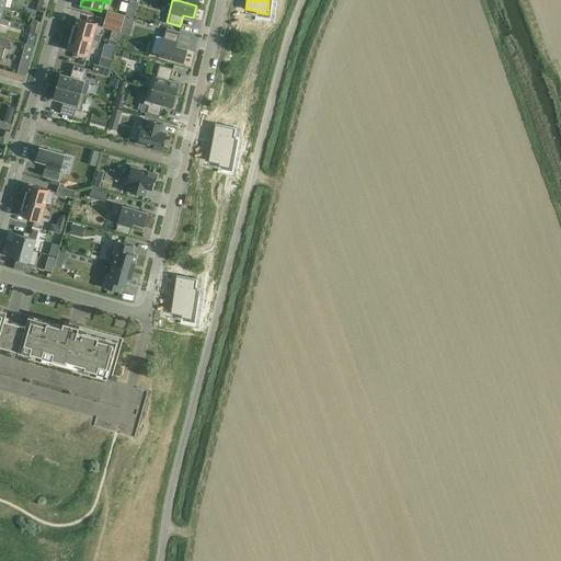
[(104,19),(123,24),(125,15),(106,10),(104,19)]
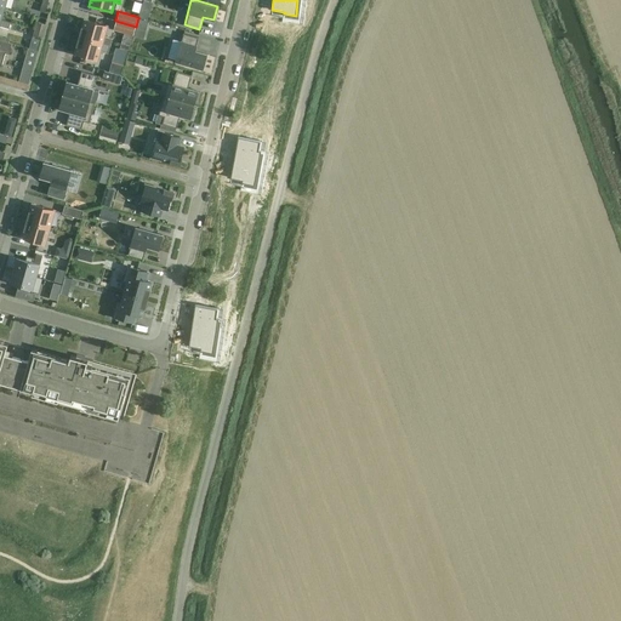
[(138,17),(136,27),(147,29),(149,20),(138,17)]
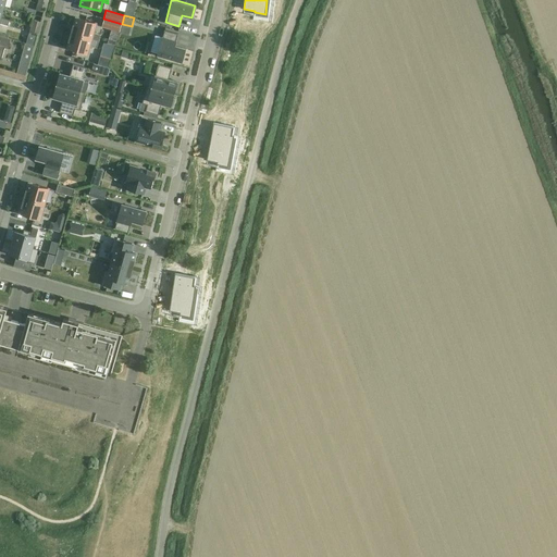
[(72,33),(91,39),(99,40),(100,35),(94,33),(94,32),(96,23),(76,17),(72,33)]
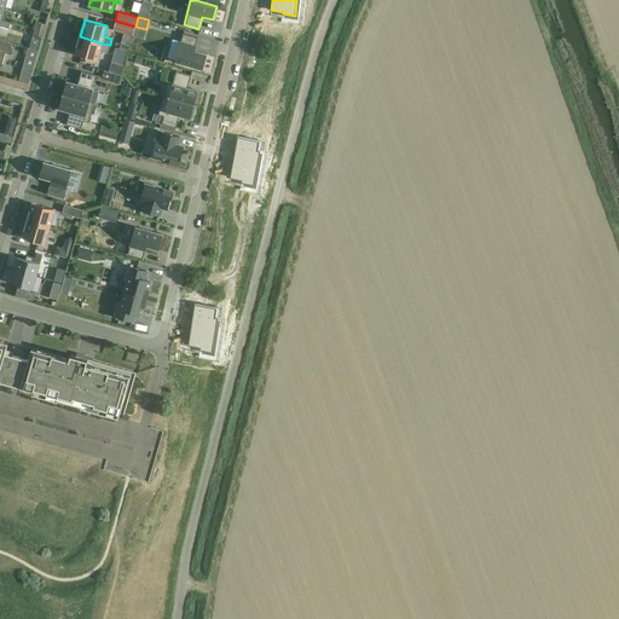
[(136,27),(115,21),(113,30),(133,35),(136,27)]
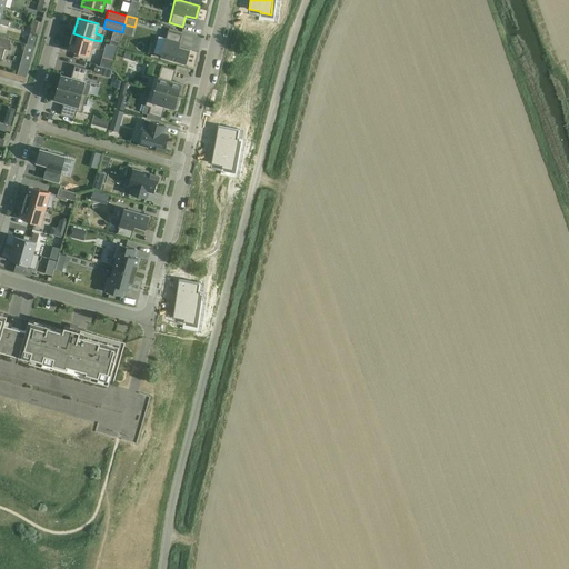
[(161,57),(186,63),(190,50),(179,47),(182,35),(168,31),(161,57)]
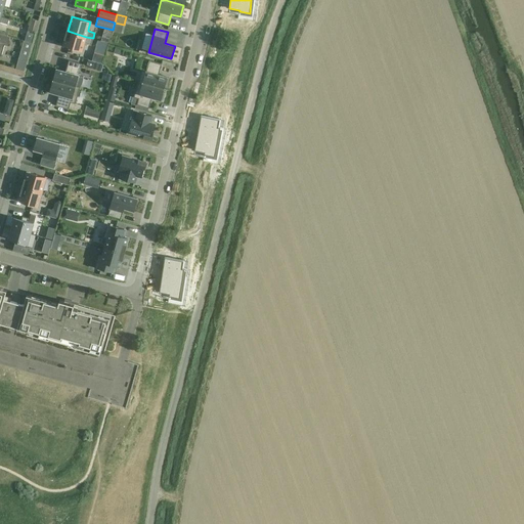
[(86,37),(68,31),(63,46),(82,51),(85,42),(91,44),(93,38),(86,37)]
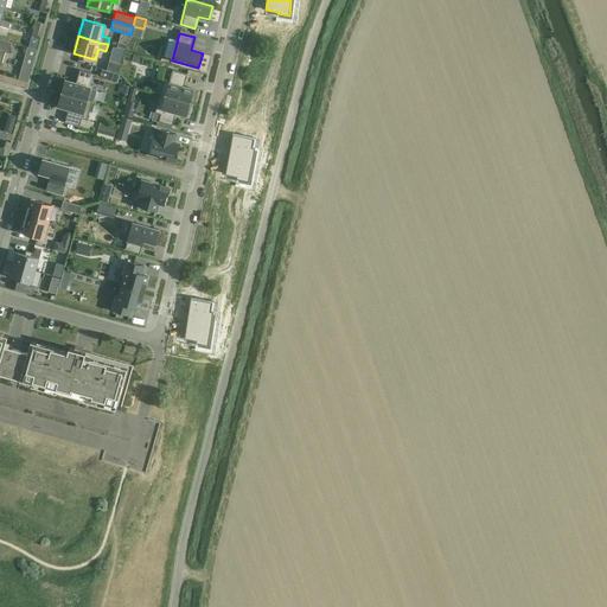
[(32,37),(29,48),(37,50),(39,39),(32,37)]
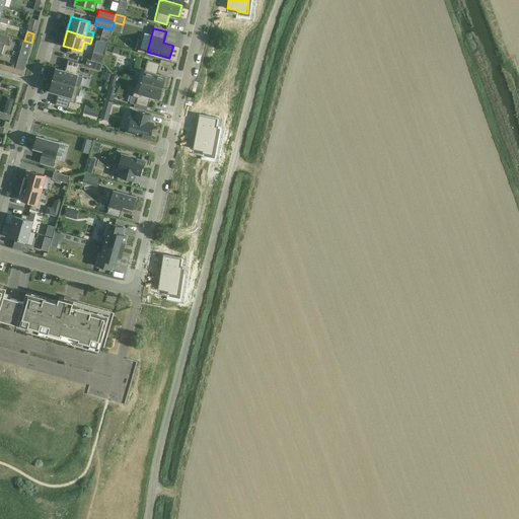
[(10,36),(0,33),(0,55),(1,56),(3,49),(5,45),(7,45),(10,36)]
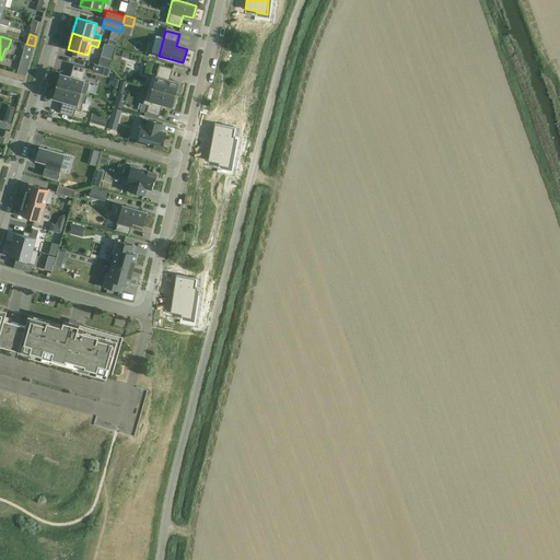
[(26,44),(18,73),(26,76),(34,46),(26,44)]
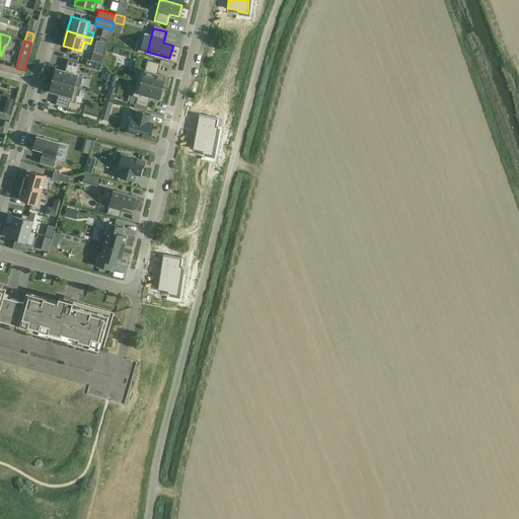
[(94,61),(101,63),(103,55),(93,52),(91,60),(92,60),(94,61)]
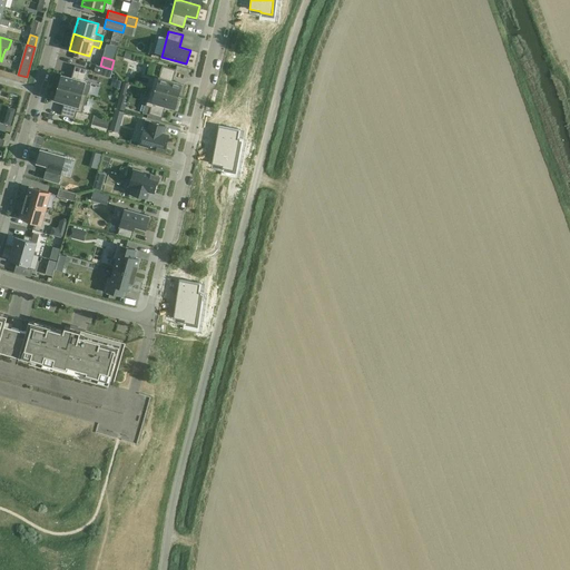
[(188,74),(190,66),(177,64),(176,71),(188,74)]
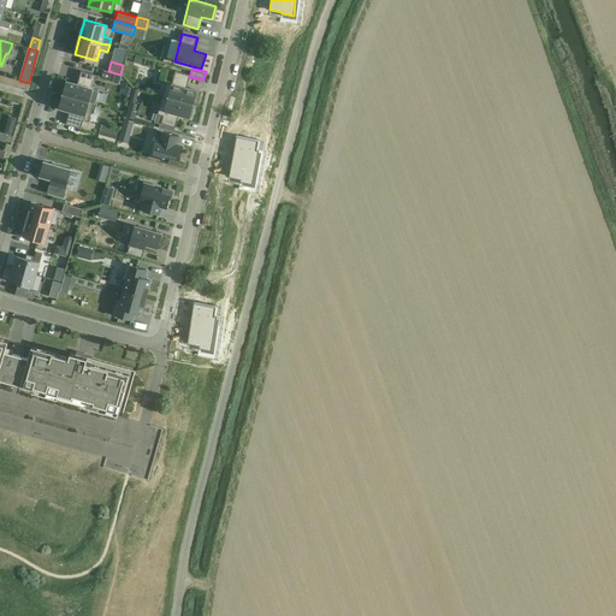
[(104,70),(101,78),(110,81),(112,72),(110,71),(108,71),(104,70)]
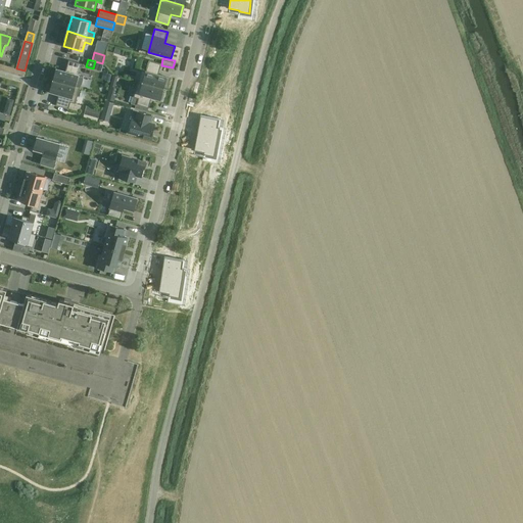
[(57,68),(53,80),(80,88),(83,76),(78,75),(81,63),(68,60),(65,72),(57,68)]
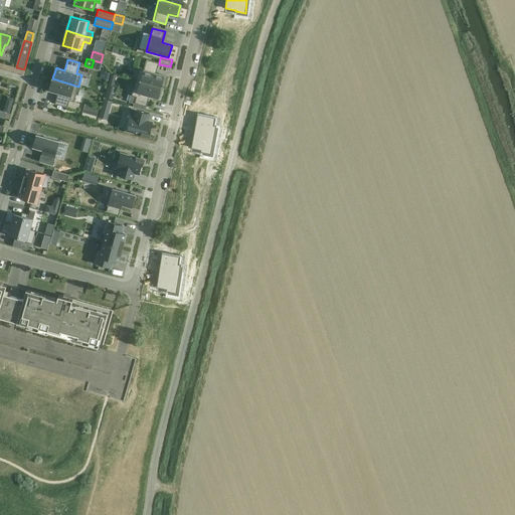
[(138,68),(135,79),(161,88),(162,83),(164,84),(166,76),(155,73),(158,62),(146,59),(143,69),(138,68)]
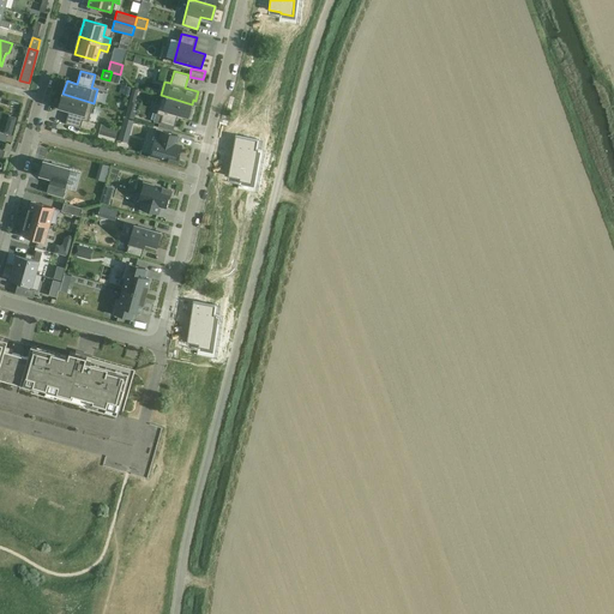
[(128,100),(124,116),(133,119),(138,103),(134,102),(138,89),(132,88),(128,100)]
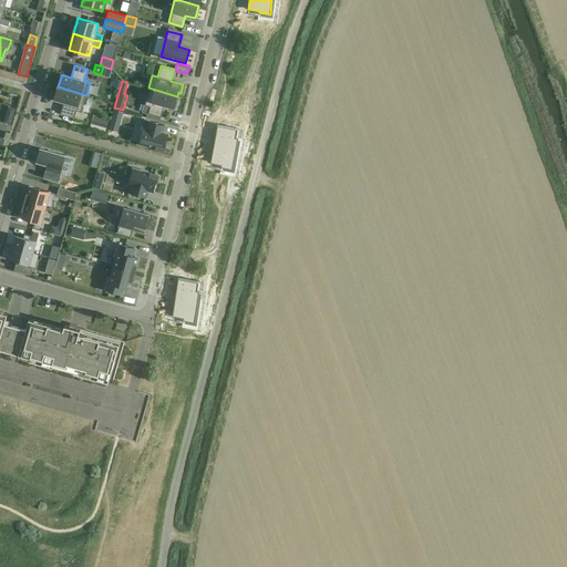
[(58,86),(54,100),(64,103),(61,114),(73,117),(75,111),(81,112),(86,95),(58,86)]
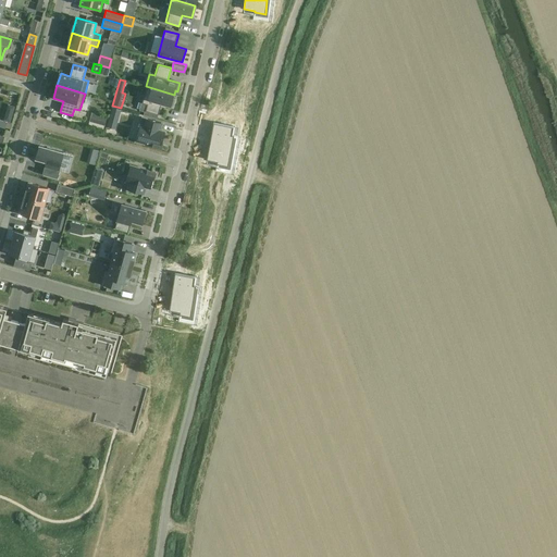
[(143,99),(139,110),(145,111),(158,115),(161,103),(173,107),(175,99),(173,98),(174,95),(150,88),(146,86),(143,99)]
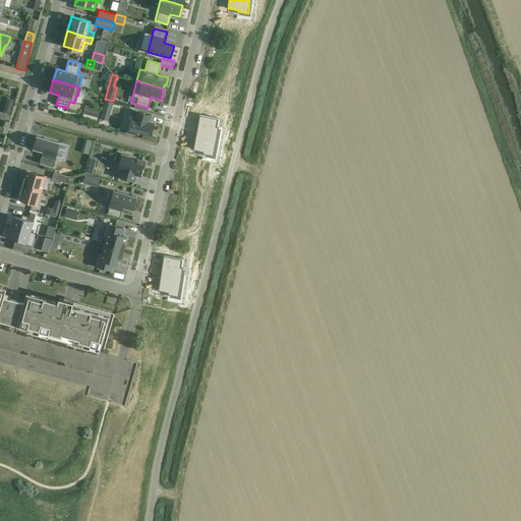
[(105,101),(102,109),(110,112),(113,103),(105,101)]
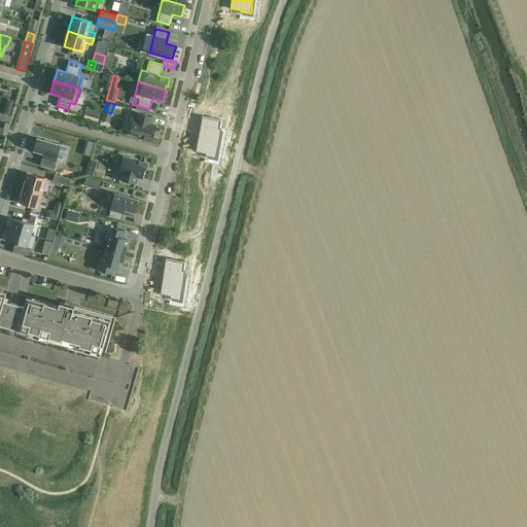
[(5,105),(2,114),(6,115),(10,116),(12,108),(5,105)]
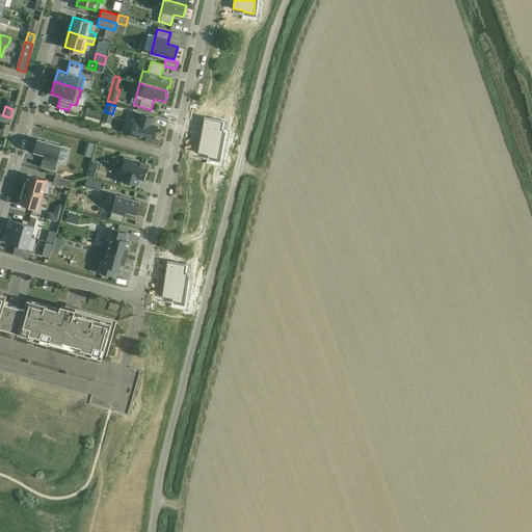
[(87,108),(85,116),(100,121),(102,112),(87,108)]
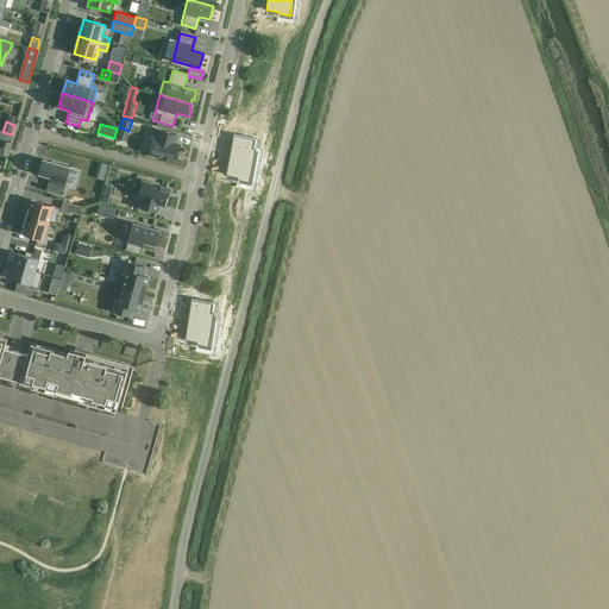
[(154,137),(149,154),(152,155),(176,162),(181,144),(176,143),(179,135),(161,130),(155,127),(152,137),(154,137)]
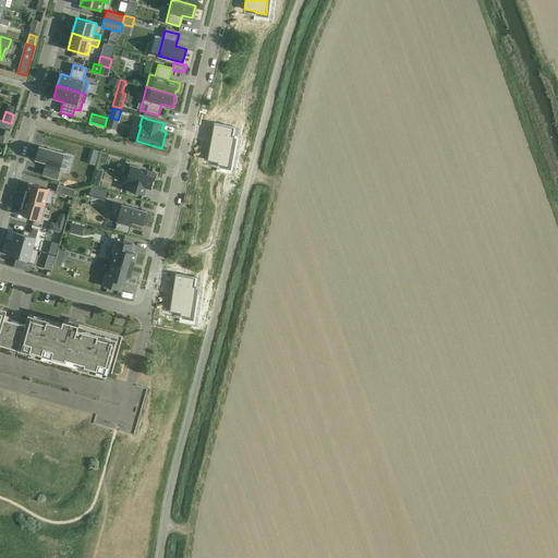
[(234,126),(214,123),(207,160),(218,161),(218,164),(229,166),(234,135),(233,135),(234,126)]
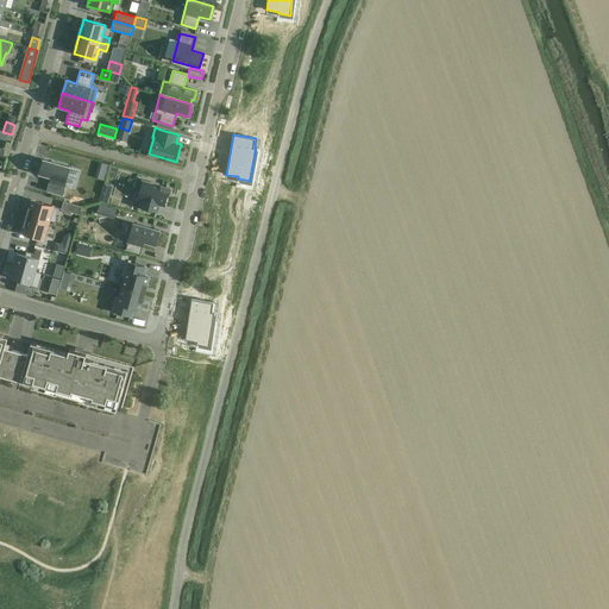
[(50,182),(48,190),(62,195),(70,167),(43,159),(39,174),(51,177),(50,182)]
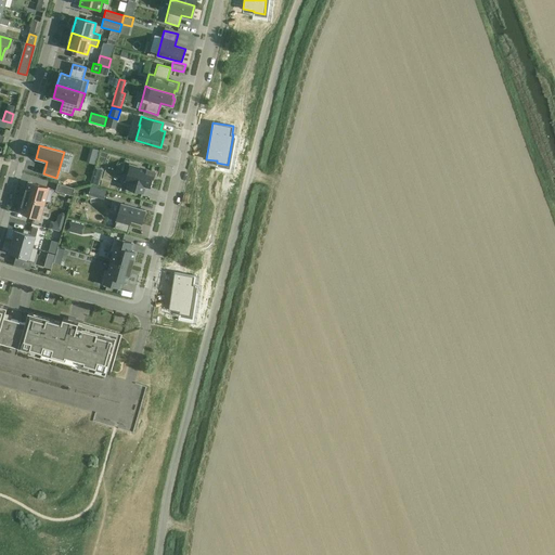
[(155,171),(130,165),(126,181),(129,182),(127,190),(143,194),(145,186),(151,188),(155,171)]
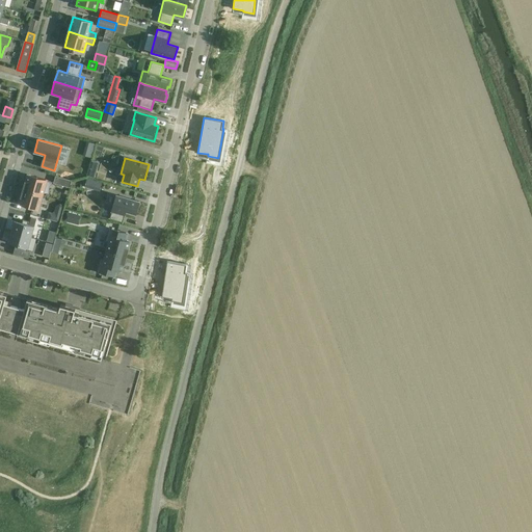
[(24,189),(43,194),(47,179),(27,174),(24,189)]
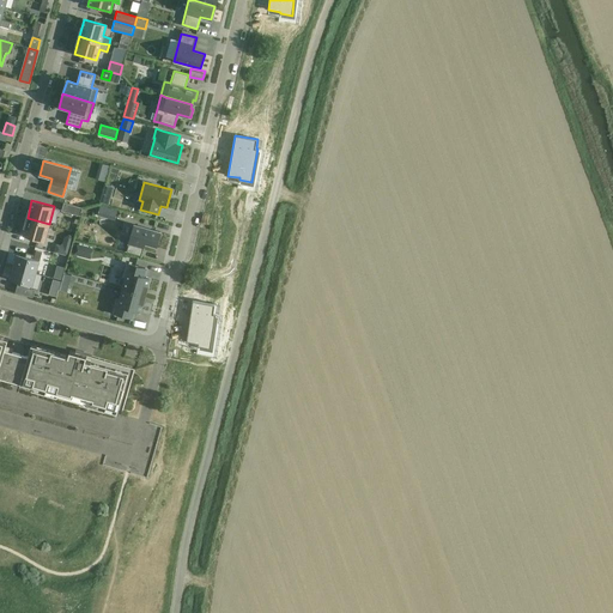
[(64,201),(61,210),(80,214),(83,207),(64,201)]
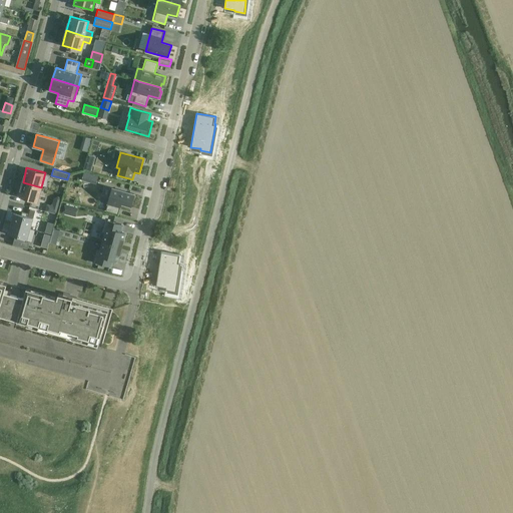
[(84,171),(82,179),(89,181),(91,173),(84,171)]
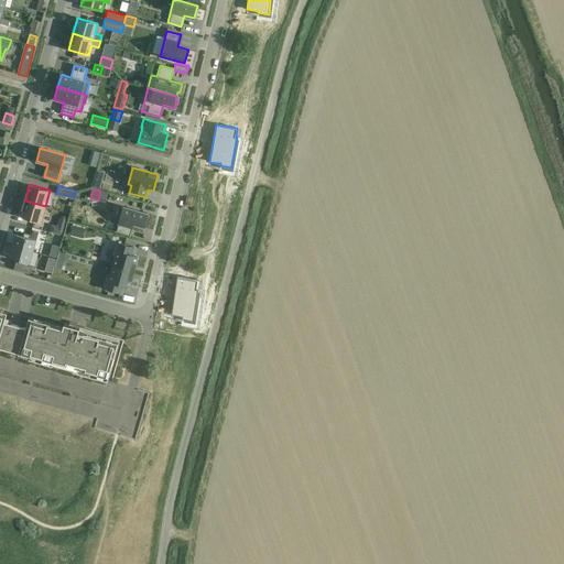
[(45,206),(25,201),(21,217),(41,223),(45,206)]
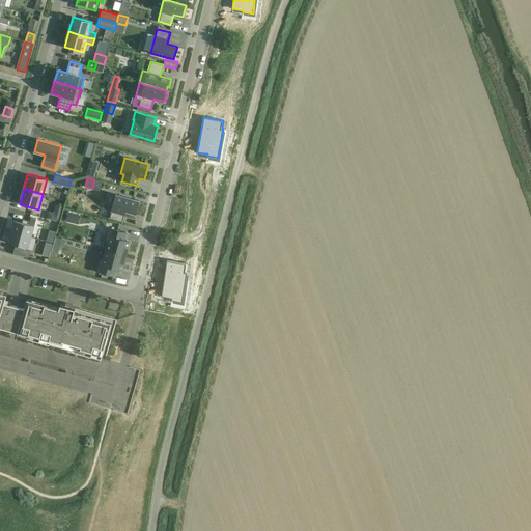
[(109,219),(122,222),(126,211),(136,214),(139,201),(116,194),(109,219)]
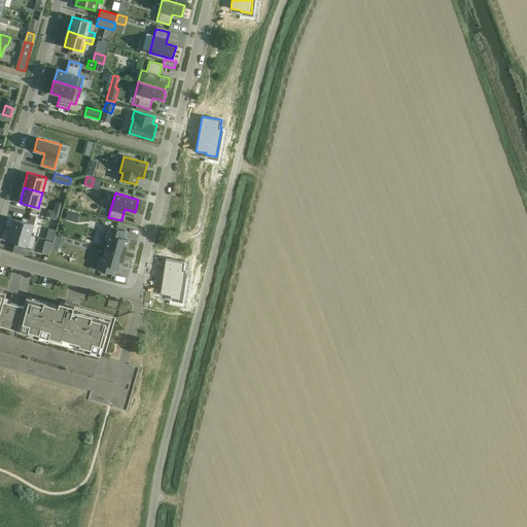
[(56,204),(55,209),(61,211),(63,206),(64,203),(60,202),(56,204)]
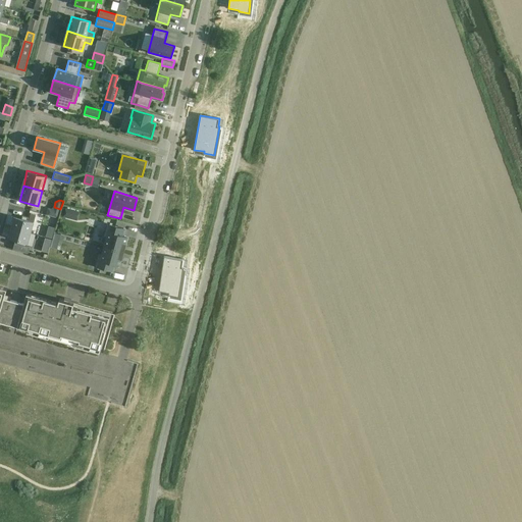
[(64,215),(64,216),(70,218),(72,209),(66,207),(66,208),(64,215)]
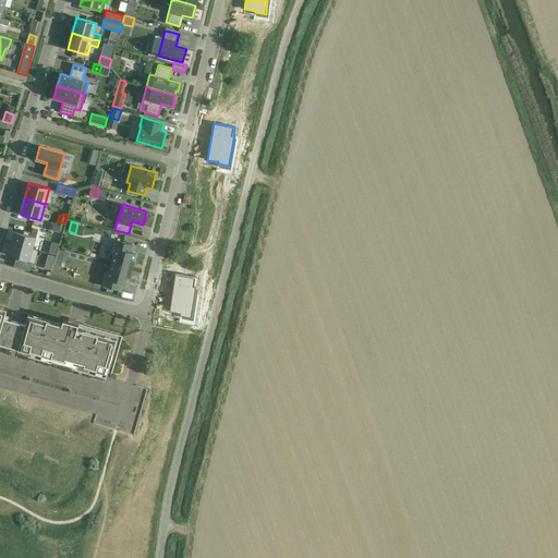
[(12,243),(33,249),(36,238),(37,233),(24,230),(23,233),(15,231),(12,243)]
